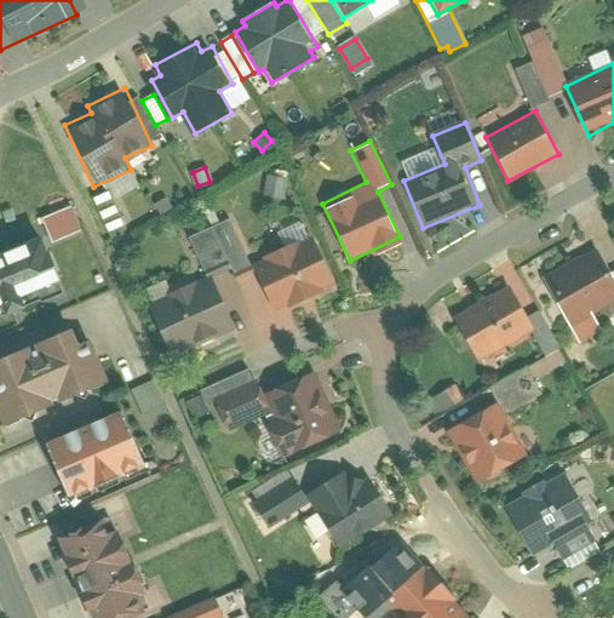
[(44,218),(53,242),(81,232),(72,207),(44,218)]
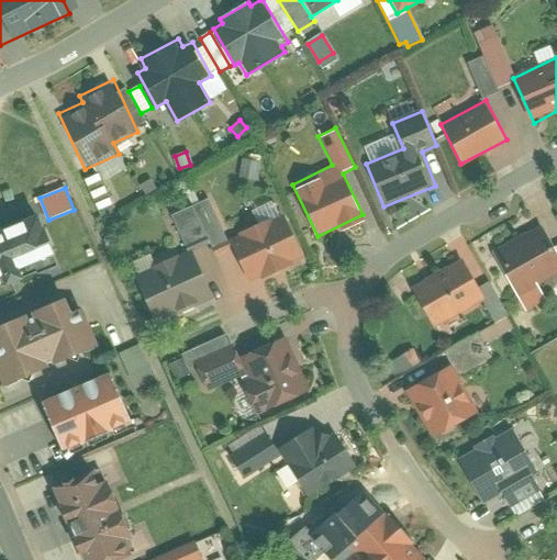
[(0,289),(60,266),(41,214),(0,230),(0,289)]
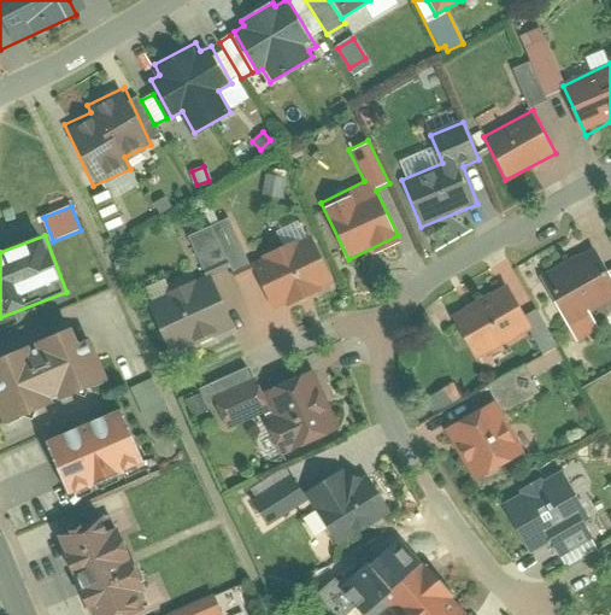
[(270,310),(333,283),(312,236),(250,264),(270,310)]
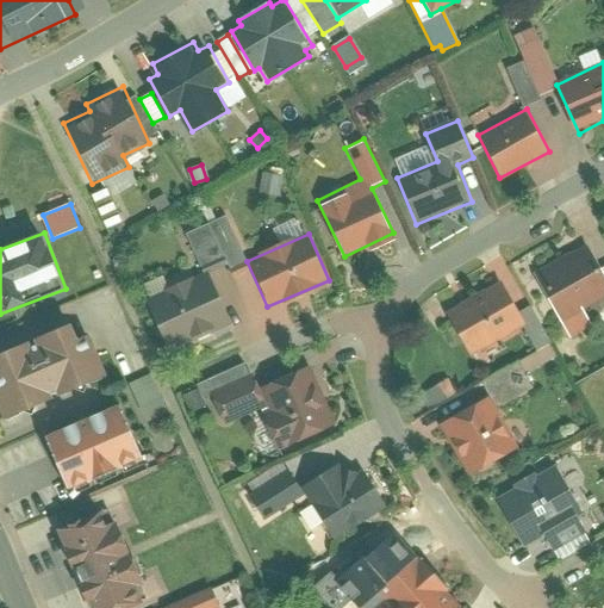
[(603,278),(587,247),(535,274),(561,322),(603,299),(603,278)]
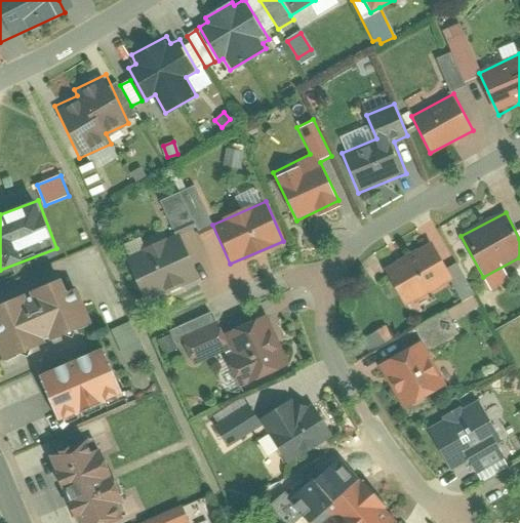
[(197,278),(180,232),(125,252),(143,298),(197,278)]
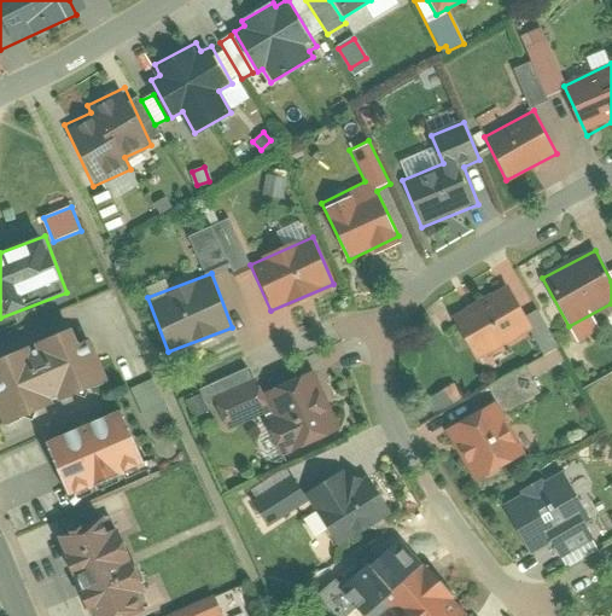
[(452,315),(473,356),(525,330),(503,288),(452,315)]
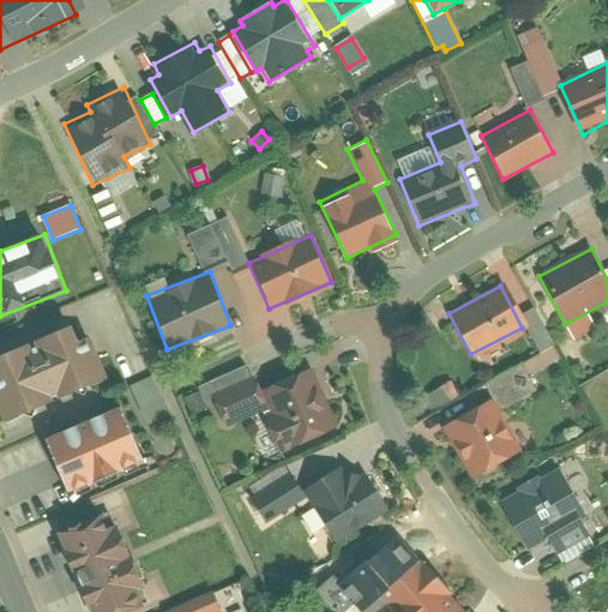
[(0,397),(10,421),(114,378),(94,330),(79,336),(74,324),(0,355),(0,375),(1,377),(0,377),(0,397)]
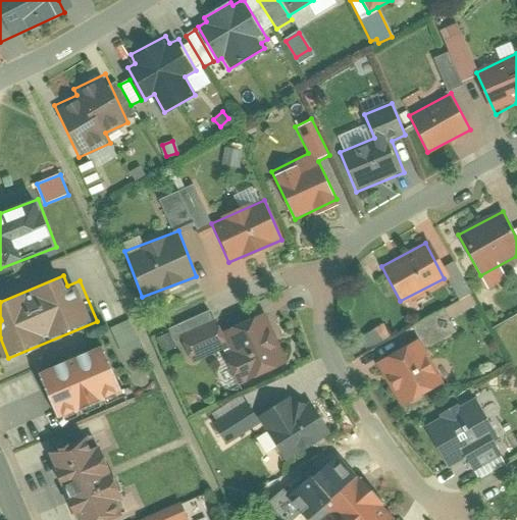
[(238,390),(293,364),(267,309),(222,330),(217,319),(177,338),(192,368),(220,354),(238,390)]
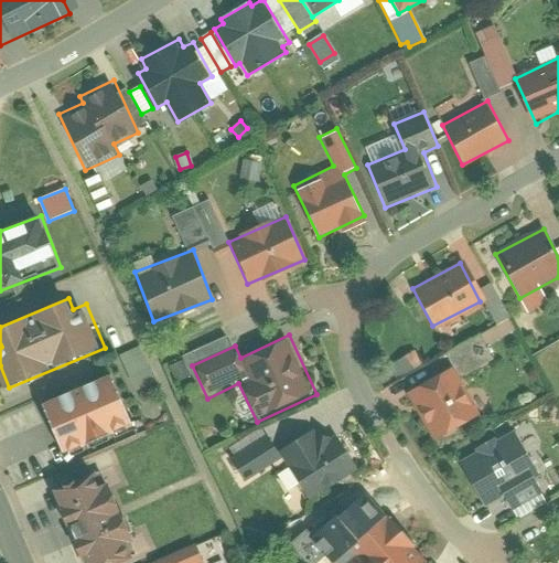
[(111,371),(42,400),(64,455),(135,426),(111,371)]
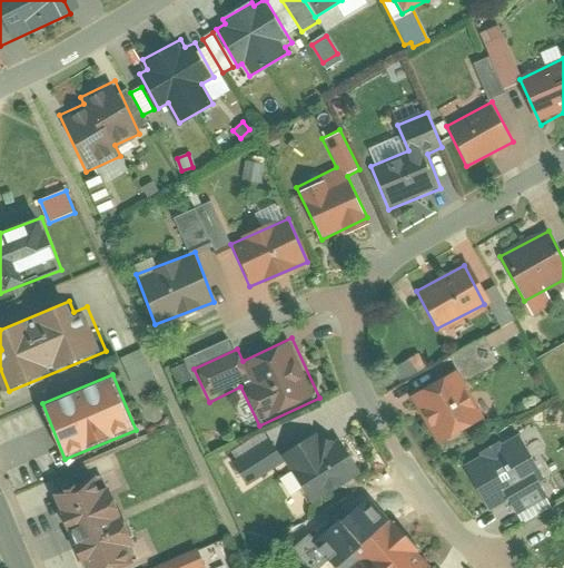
[(411,398),(434,442),(480,418),(456,374),(411,398)]
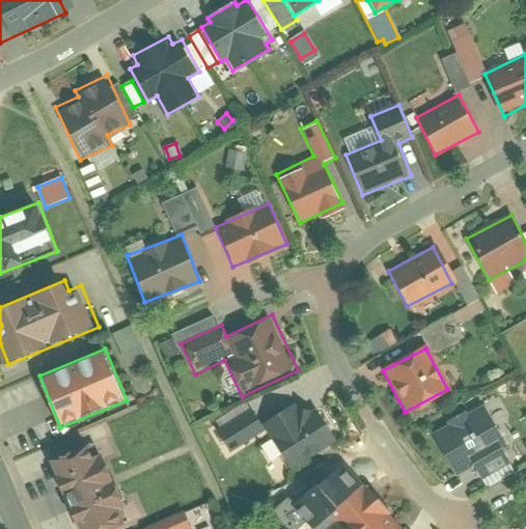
[(292,467),(337,439),(311,395),(267,424),(292,467)]
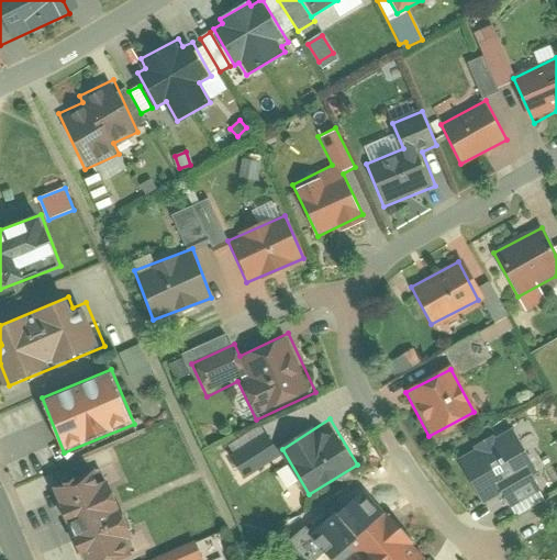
[(519,426),(459,458),(481,499),(541,468),(519,426)]
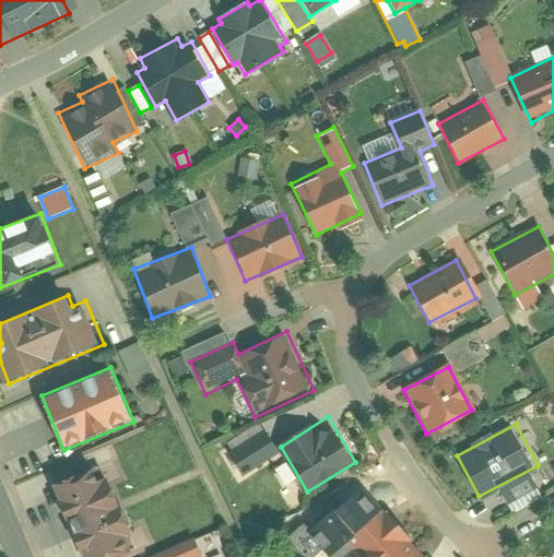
[(243,475),(281,447),(263,425),(226,453),(243,475)]
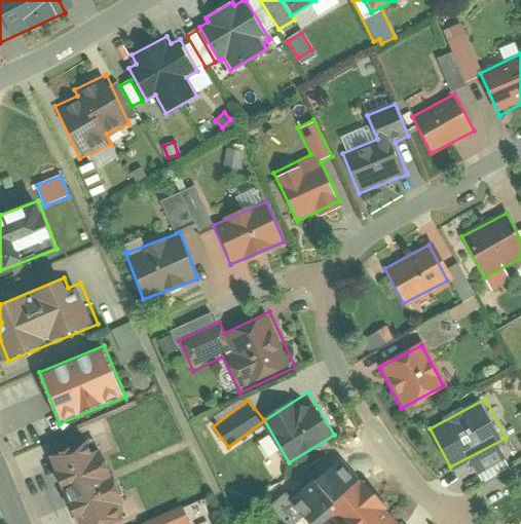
[(51,452),(81,523),(112,523),(127,518),(91,435),(51,452)]
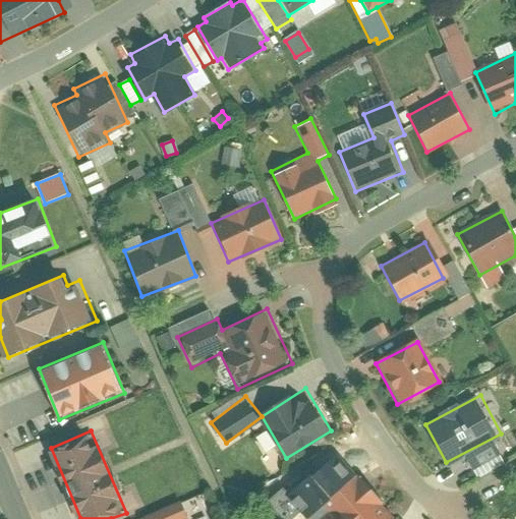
[(393,518),(359,479),(349,488),(324,460),(296,484),(320,512),(311,518),(393,518)]
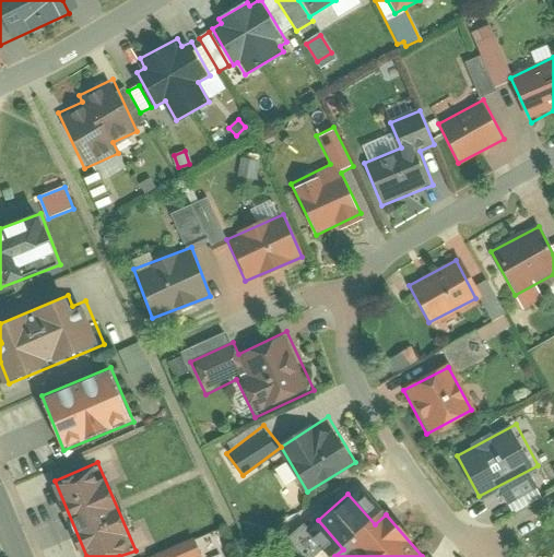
[(295,529),(280,540),(290,554),(305,542),(295,529)]
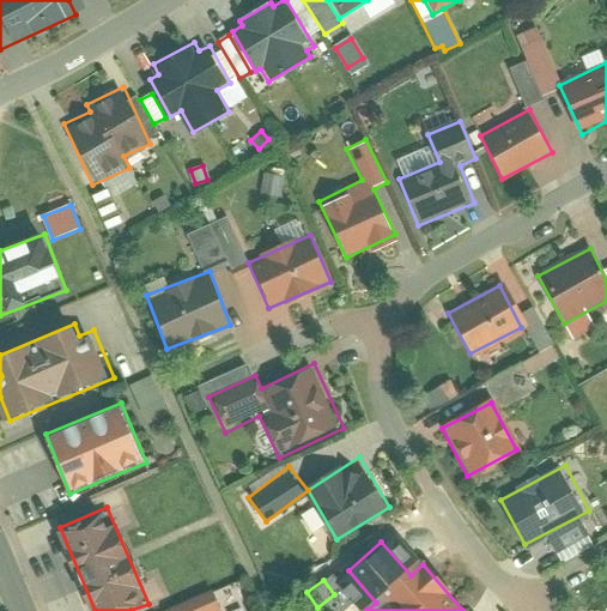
[(220,610),(213,591),(167,610),(220,610)]
